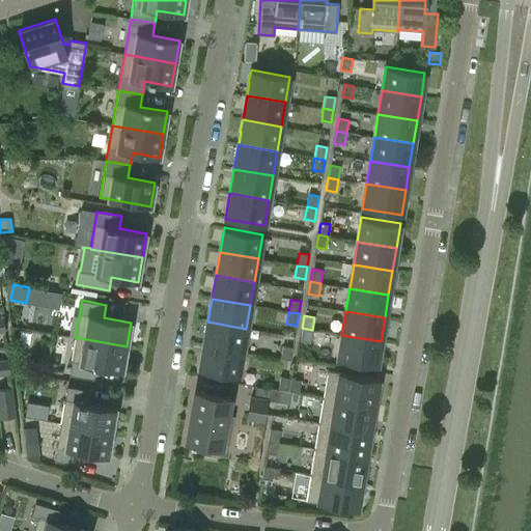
[(246,329),(207,322),(203,345),(243,352),(246,329)]
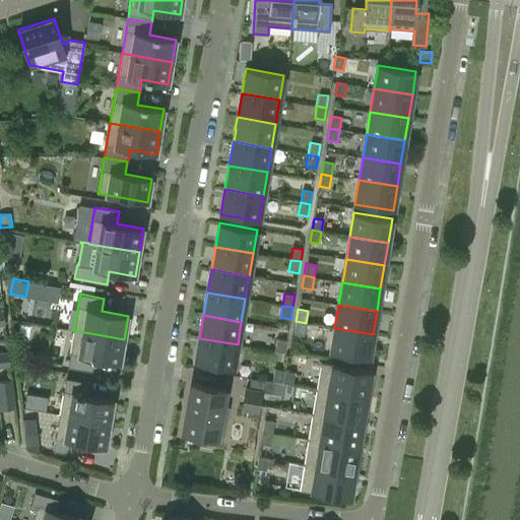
[(306,323),(296,321),(294,333),(304,335),(306,323)]
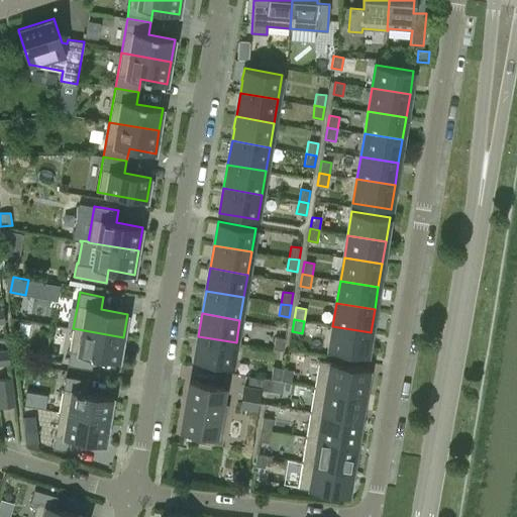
[(371,332),(332,326),(329,349),(367,355),(371,332)]
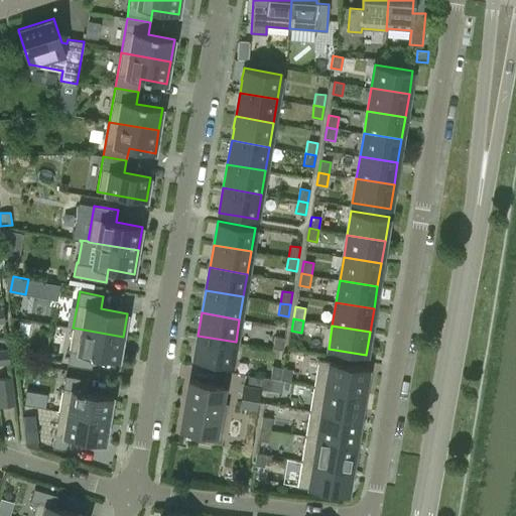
[(119,360),(123,337),(73,328),(67,364),(91,368),(93,356),(119,360)]
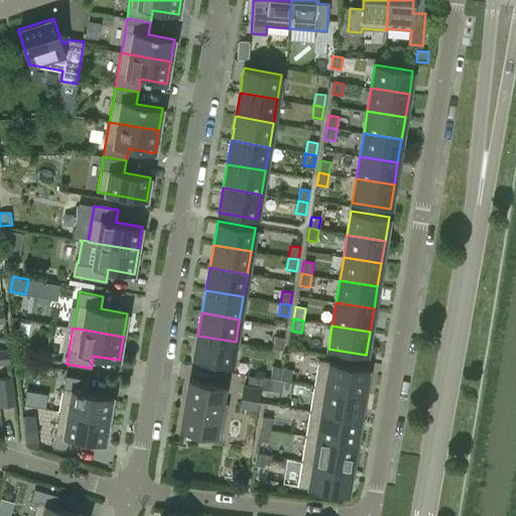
[(232,365),(236,342),(198,336),(194,359),(232,365)]
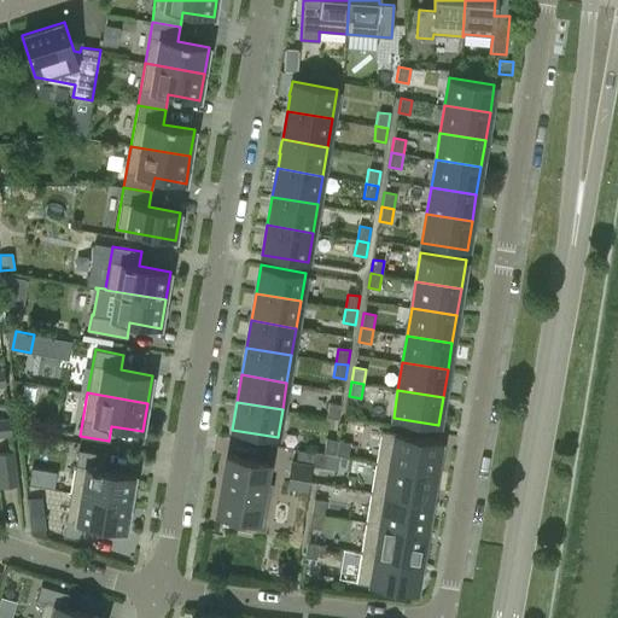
[(327,417),(339,419),(342,404),(330,403),(327,417)]
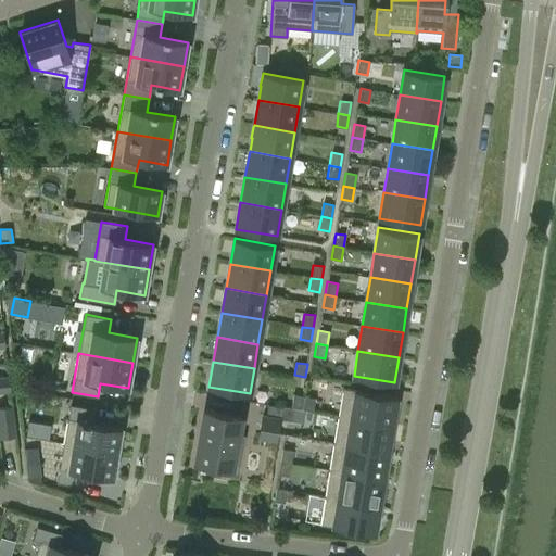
[(9,376),(0,377),(0,392),(11,391),(9,376)]
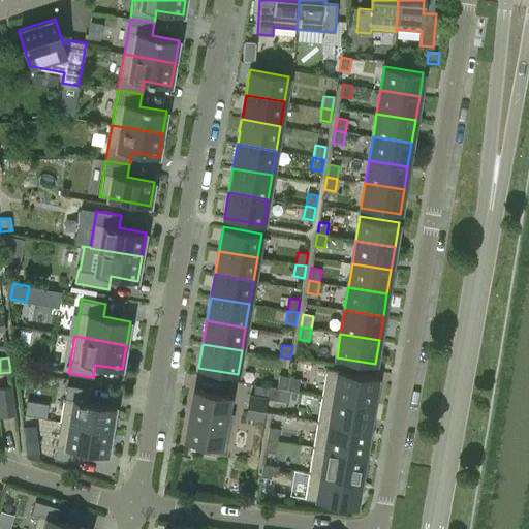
[(327,369),(321,395),(373,404),(377,377),(338,371),(327,369)]
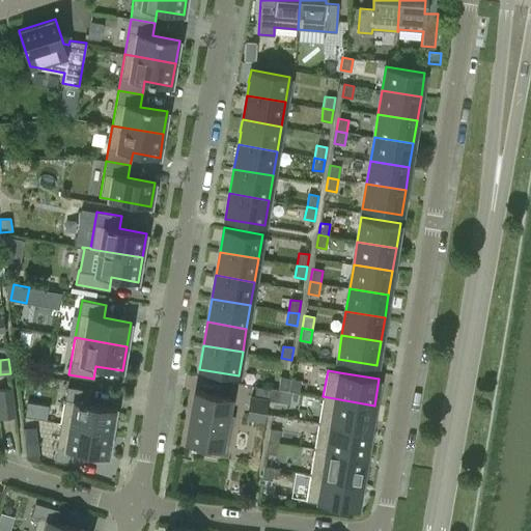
[(278,388),(288,390),(290,378),(280,375),(278,388)]
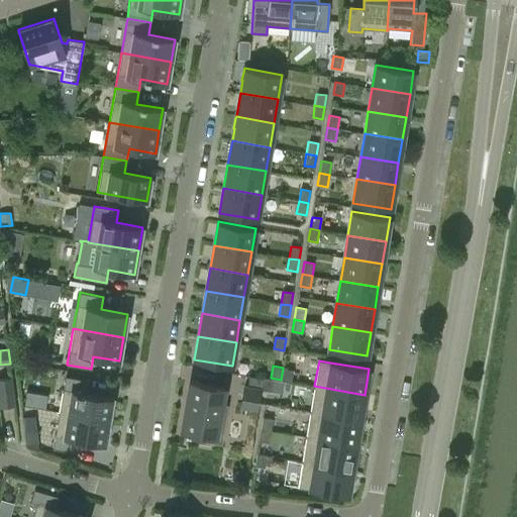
[(283,368),(281,380),(291,382),(293,370),(283,368)]
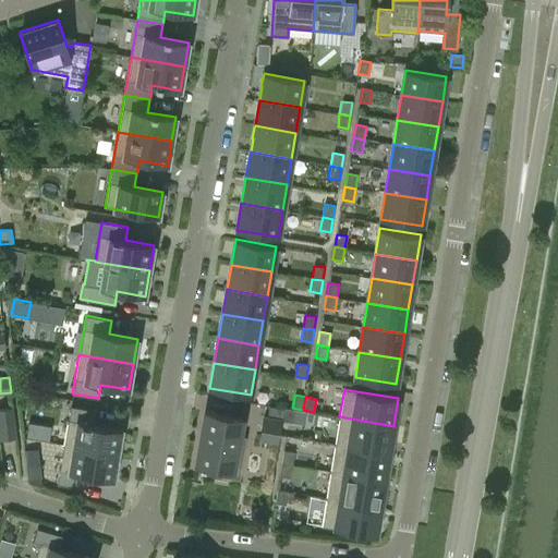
[(63,445),(118,455),(122,428),(94,424),(96,410),(70,405),(63,445)]
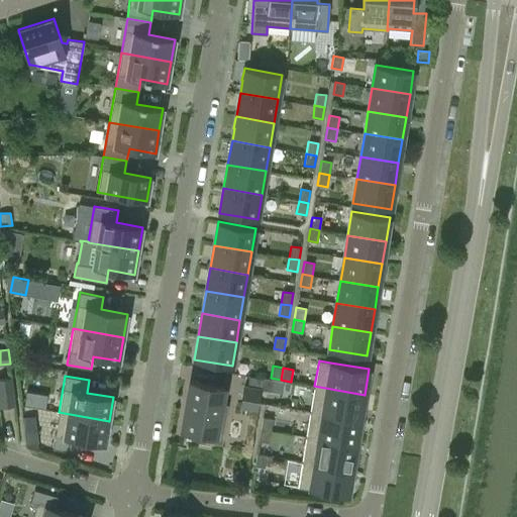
[(0,407),(15,405),(11,377),(0,378),(0,407)]
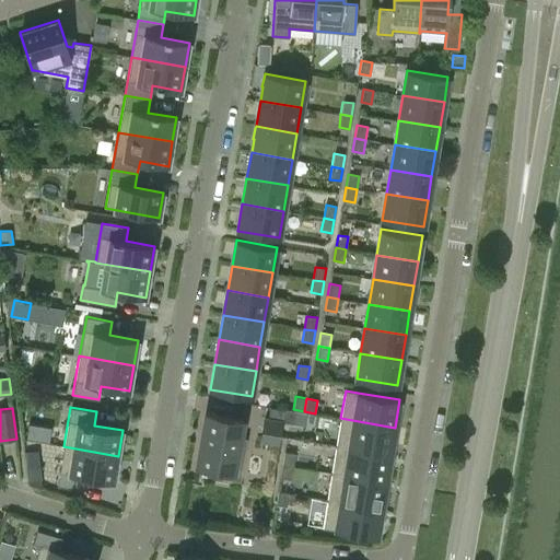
[(283,421),(293,423),(295,410),(286,408),(283,421)]
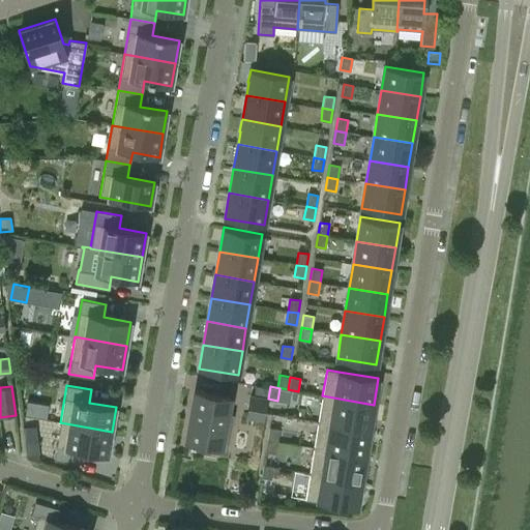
[(186,441),(201,443),(200,449),(226,454),(230,431),(224,430),(230,396),(195,391),(186,441)]
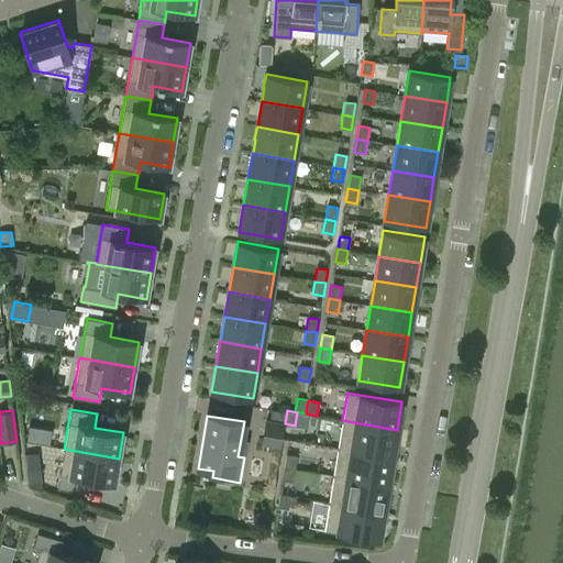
[(265,420),(262,443),(280,446),(285,423),(265,420)]
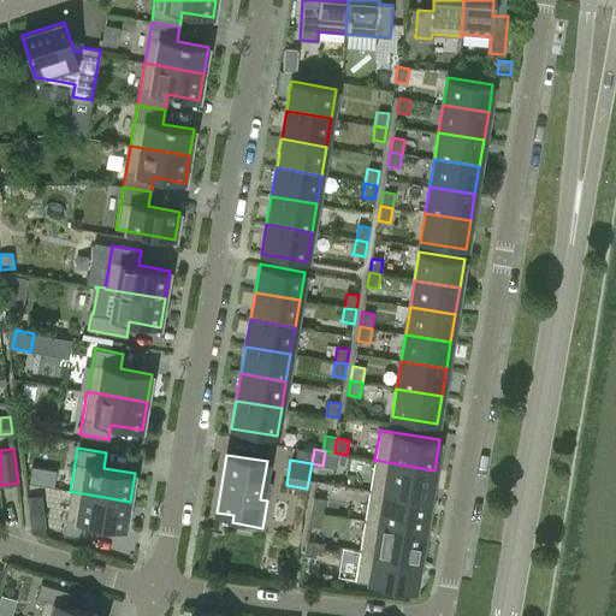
[(434,471),(374,460),(369,490),(430,499),(434,471)]
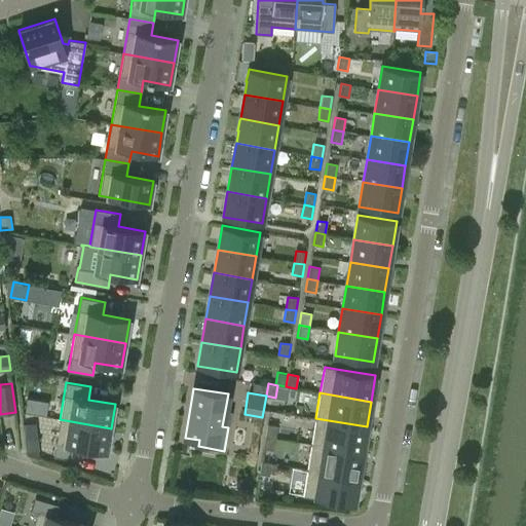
[(367,426),(315,418),(311,444),(362,452),(367,426)]
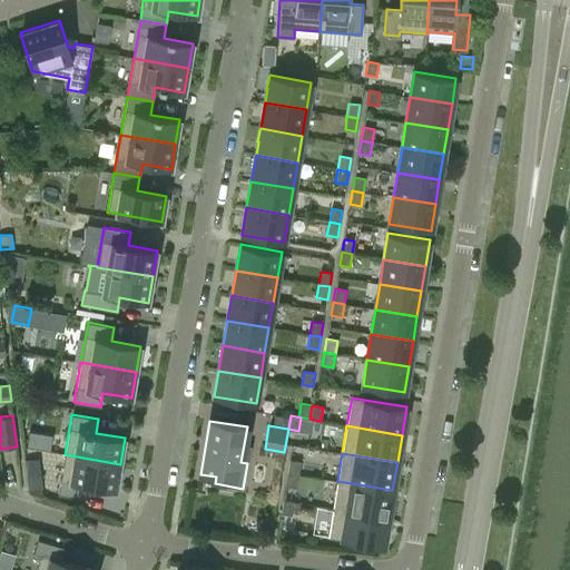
[(116,490),(120,464),(65,454),(58,494),(85,499),(87,485),(116,490)]
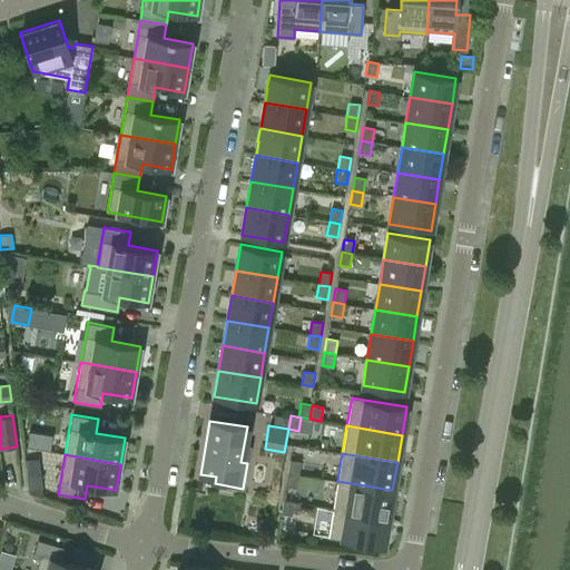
[(290,459),(287,472),(298,474),(301,461),(290,459)]
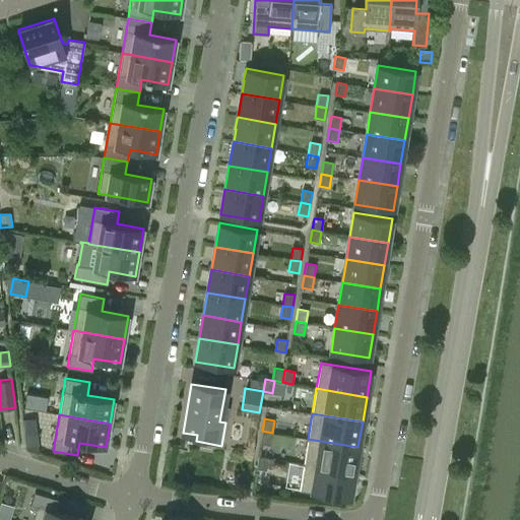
[(272,433),(262,431),(260,443),(270,445),(272,433)]
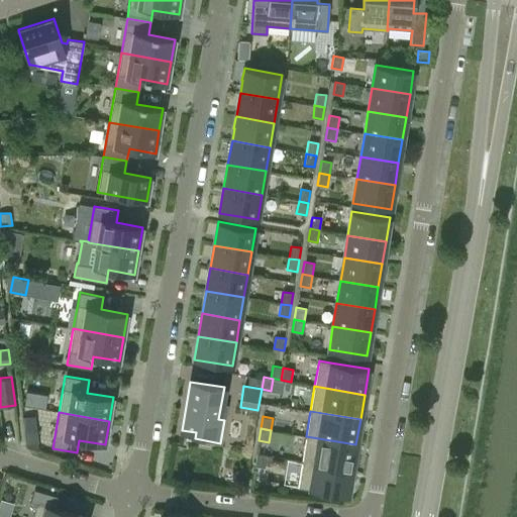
[(37,442),(38,442),(36,430),(24,431),(26,447),(38,451),(37,442)]
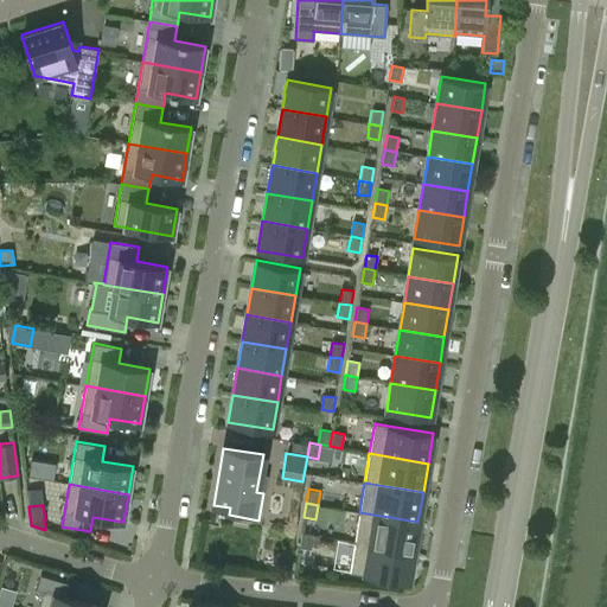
[(417,522),(359,512),(355,542),(413,551),(417,522)]
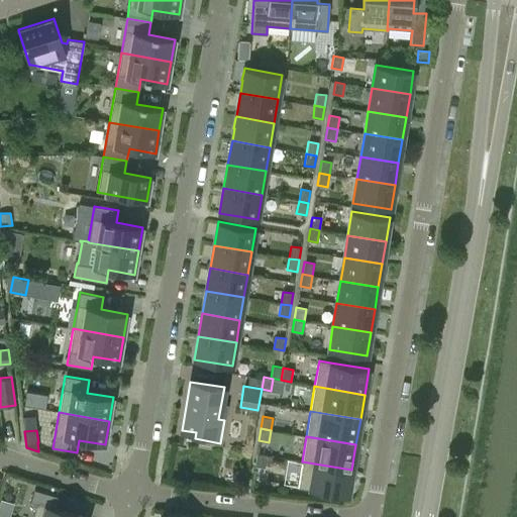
[(256,454),(254,466),(265,468),(267,455),(256,454)]
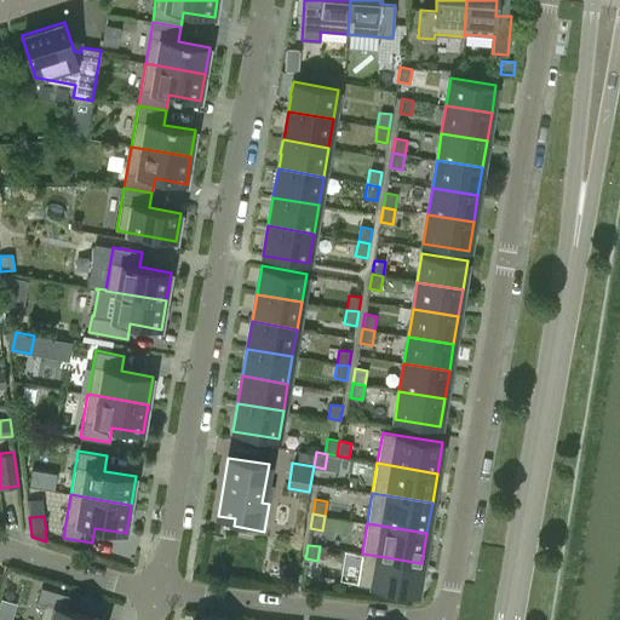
[(422,563),(362,554),(357,584),(417,595),(422,563)]
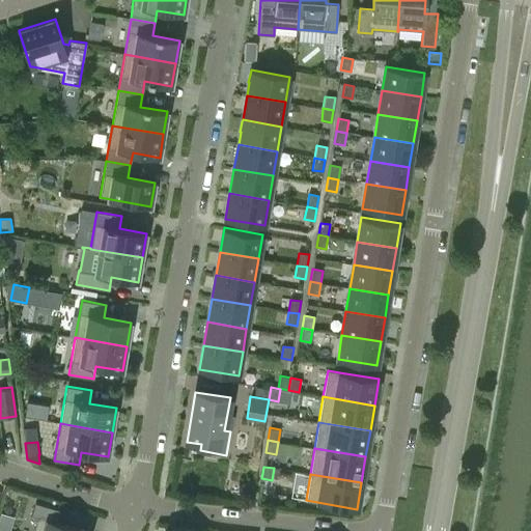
[(37,518),(33,530),(88,530),(56,522),(59,510),(35,503),(31,515),(37,518)]
